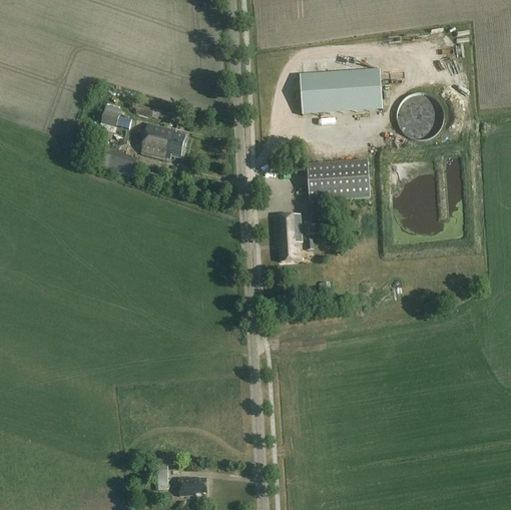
[(382,70),(300,72),(302,113),(383,110),(382,70)]
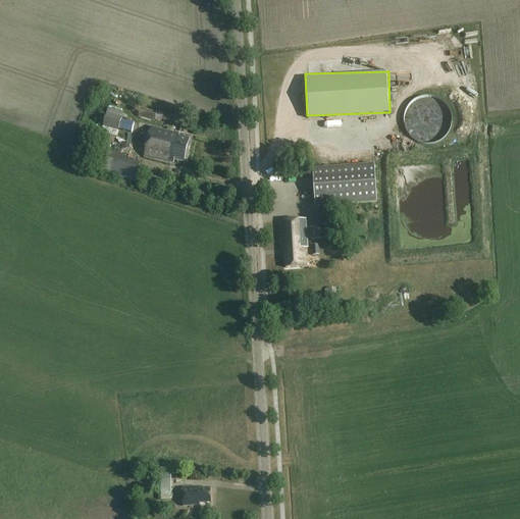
[(405,107),(402,116),(404,126),(409,135),(417,141),(427,142),(437,139),(445,133),(450,123),(450,113),(447,104),(439,97),(430,94),(420,94),(411,99),(405,107)]
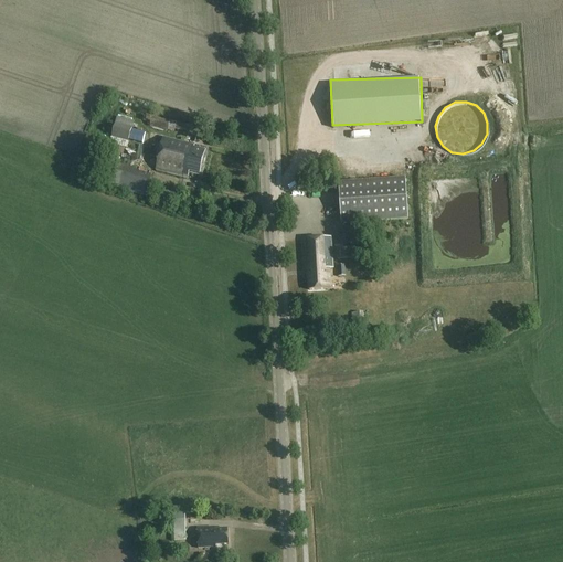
[(131,118),(114,114),(106,141),(124,146),(131,118)]
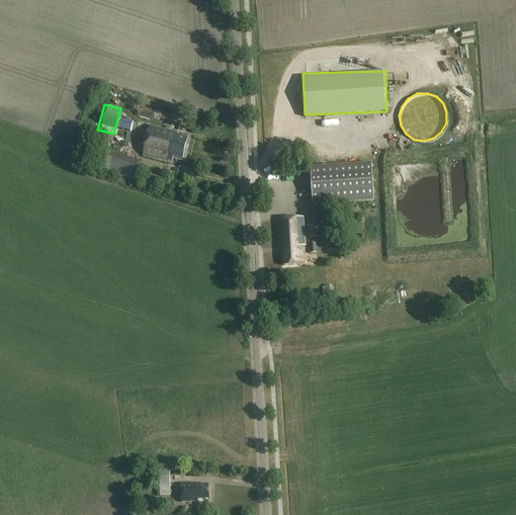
[(180,115),(138,104),(136,113),(161,119),(162,116),(168,118),(166,127),(176,130),(180,115)]
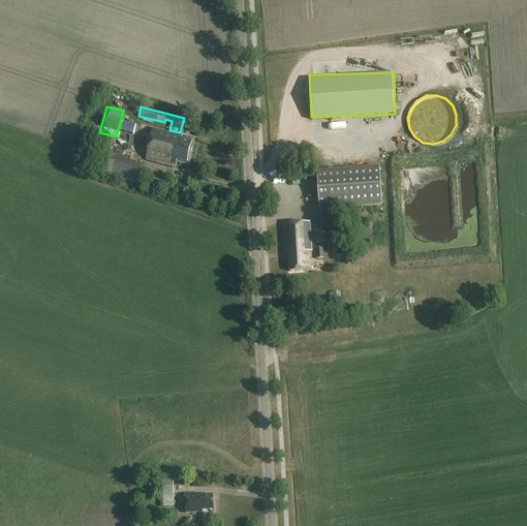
[(179,134),(151,127),(144,155),(168,161),(175,157),(185,160),(190,138),(179,135),(179,134)]
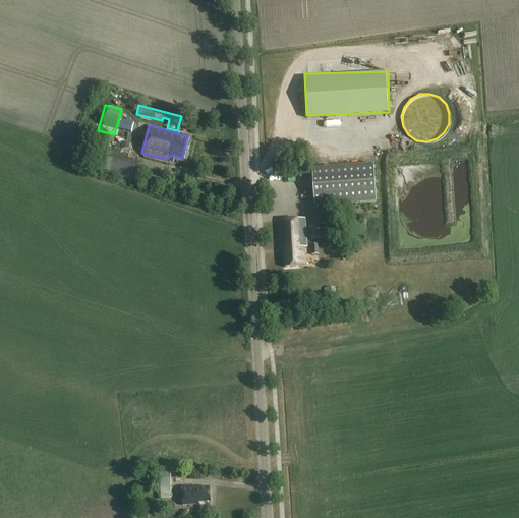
[(110,141),(96,136),(92,149),(96,150),(91,166),(132,179),(137,163),(123,158),(124,156),(107,151),(110,141)]
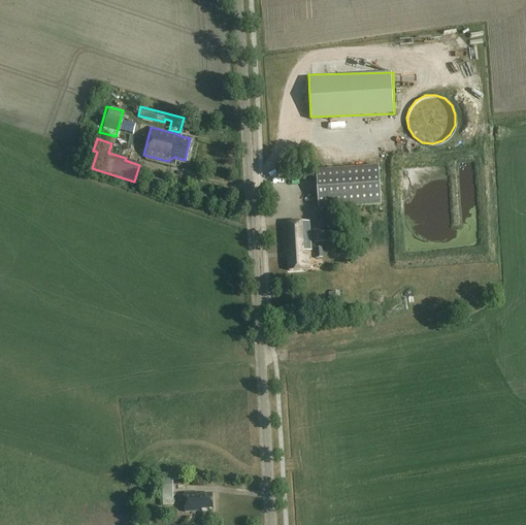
[(379,202),(376,165),(315,168),(317,206),(379,202)]
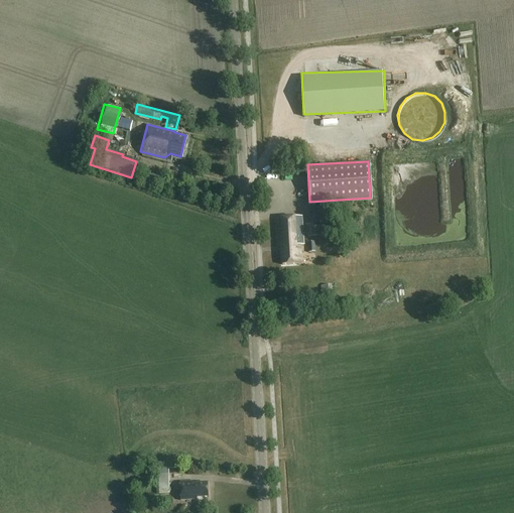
[(327,234),(325,205),(312,205),(312,213),(303,214),(304,235),(327,234)]
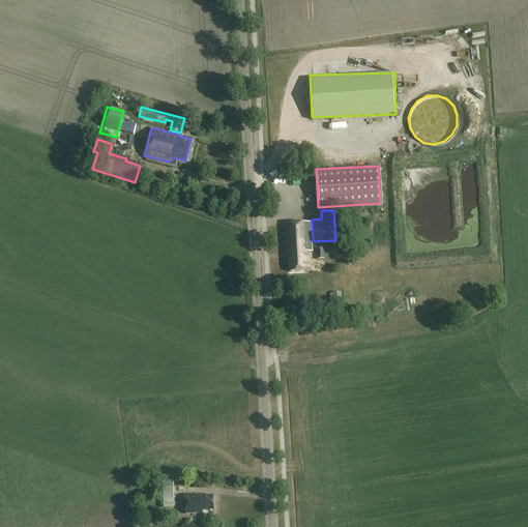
[(309,220),(282,222),(284,251),(287,251),(288,269),(308,268),(306,250),(311,250),(309,220)]
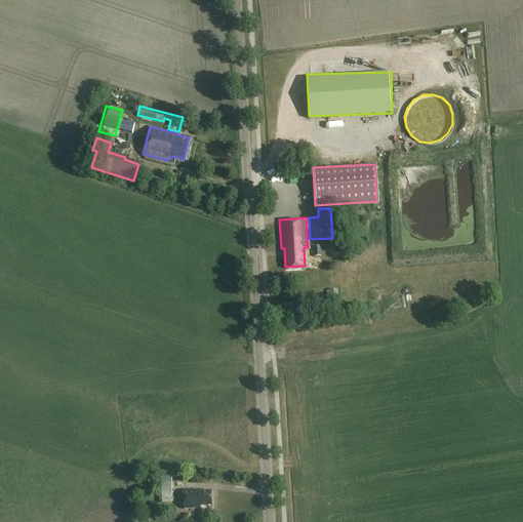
[(171,500),(171,480),(160,481),(160,500),(171,500)]
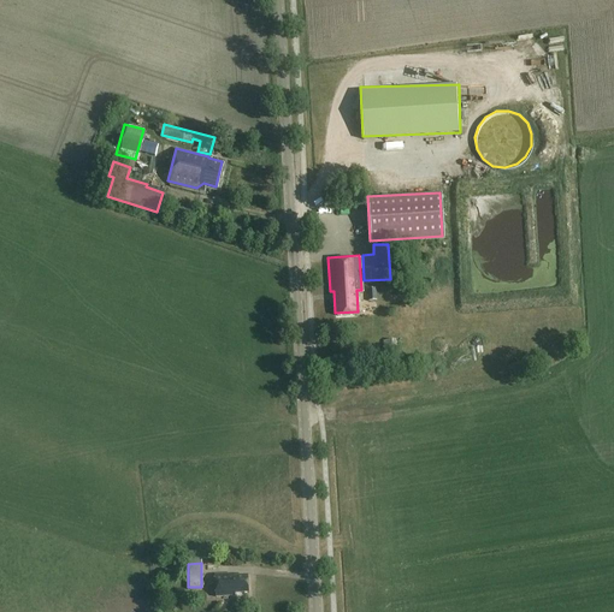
[(231,574),(231,571),(212,572),(213,594),(232,593),(232,592),(247,590),(246,574),(231,574)]
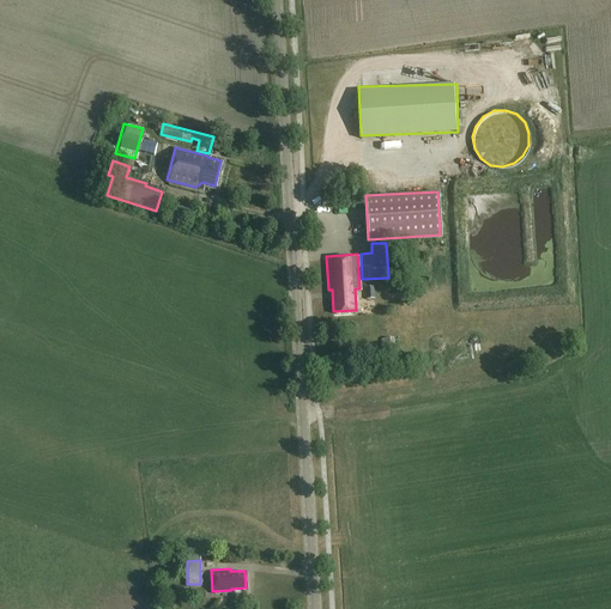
All buildings are outlined.
